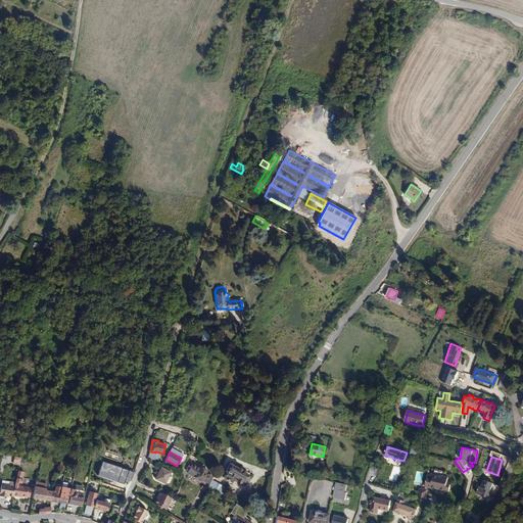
[(237,467),(230,464),(226,471),(227,472),(224,477),(232,481),(233,479),(237,482),(237,481),(241,483),(241,484),(243,484),(244,484),(246,480),(248,480),(249,478),(248,476),(249,474),(242,470),(243,468),(238,465),(237,467)]
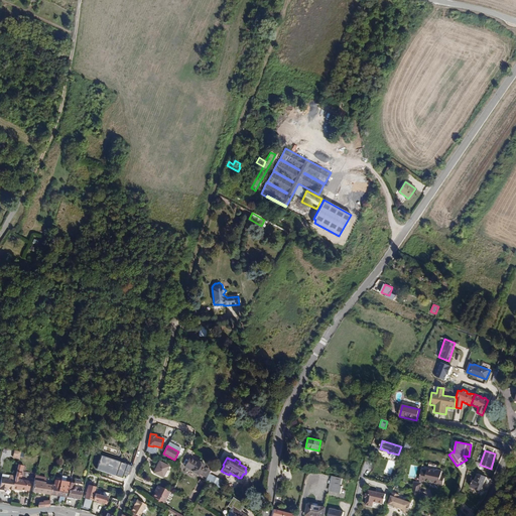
[(198,463),(189,459),(185,466),(199,474),(200,473),(206,477),(210,471),(203,467),(203,465),(198,462),(198,463)]
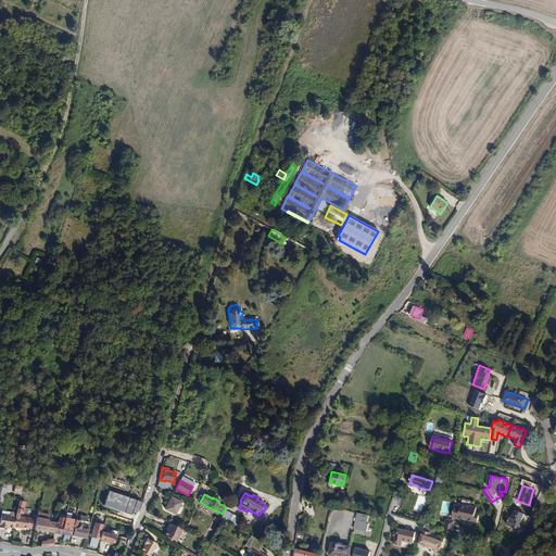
[(176,514),(181,502),(172,497),(165,509),(176,514)]
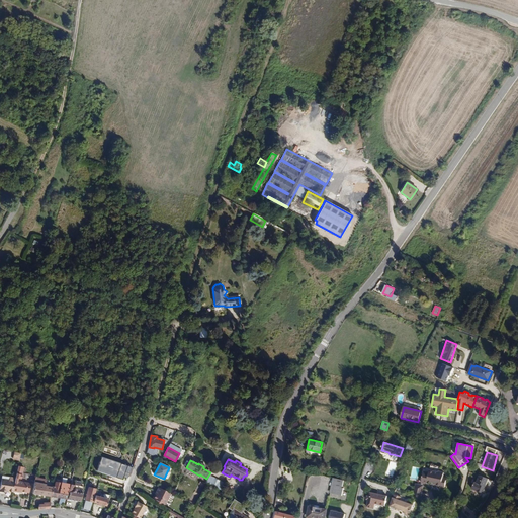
[(424,471),(422,478),(421,483),(424,483),(427,484),(427,483),(441,486),(441,489),(444,490),(447,478),(443,477),(444,472),(439,471),(439,472),(429,470),(429,472),(424,471)]
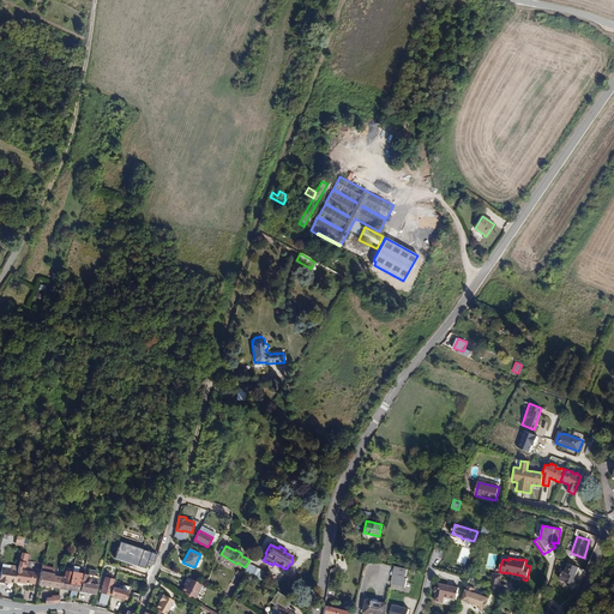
[(579,567),(567,563),(564,571),(561,570),(558,579),(573,584),(579,567)]
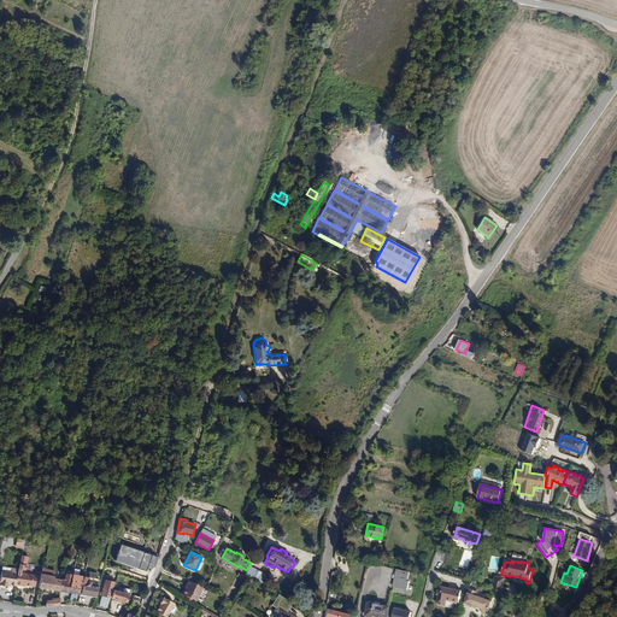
[(263,583),(266,574),(248,566),(245,575),(263,583)]
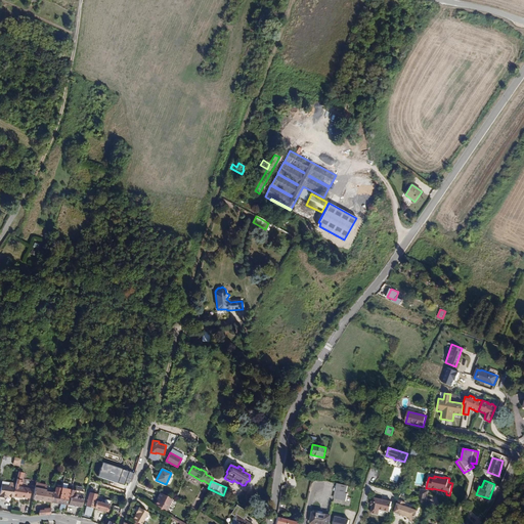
[(15,486),(16,483),(10,482),(9,485),(2,484),(0,496),(5,497),(6,495),(7,496),(13,497),(13,496),(15,486)]
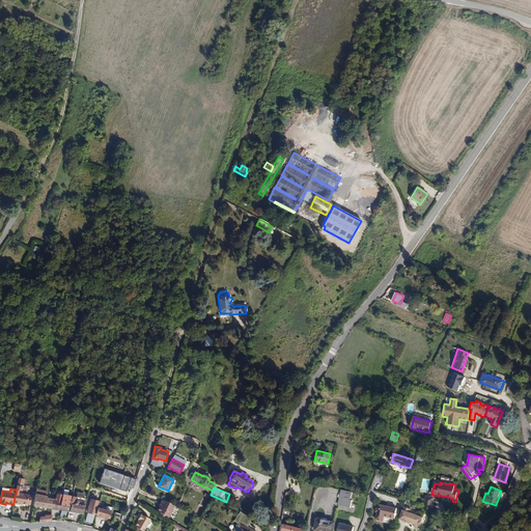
[(427,494),(425,500),(434,501),(435,495),(431,495),(432,490),(430,490),(429,494),(427,494)]
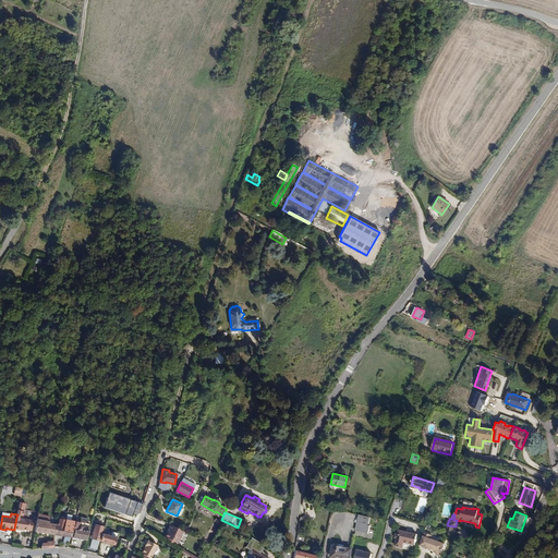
[(368,534),(371,525),(368,525),(371,517),(362,516),(359,531),(368,534)]
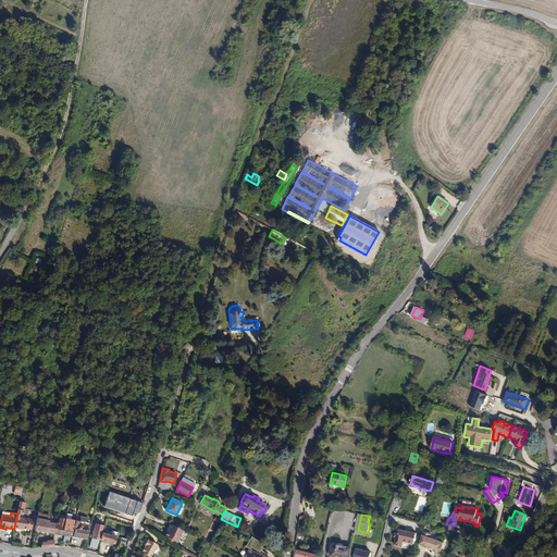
[(375,525),(378,518),(370,516),(368,524),(370,524),(375,525)]
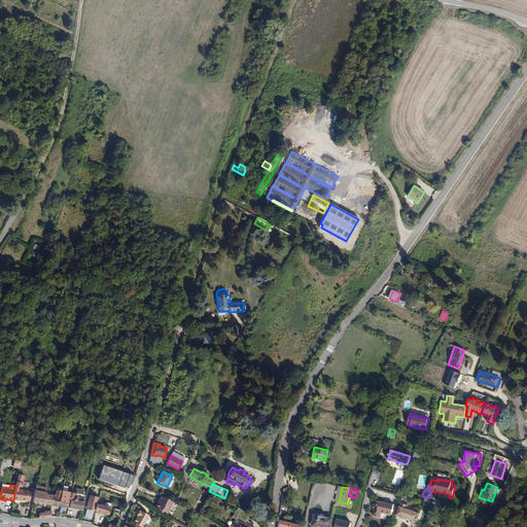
[(31,491),(15,489),(13,499),(22,501),(23,499),(30,500),(31,491)]
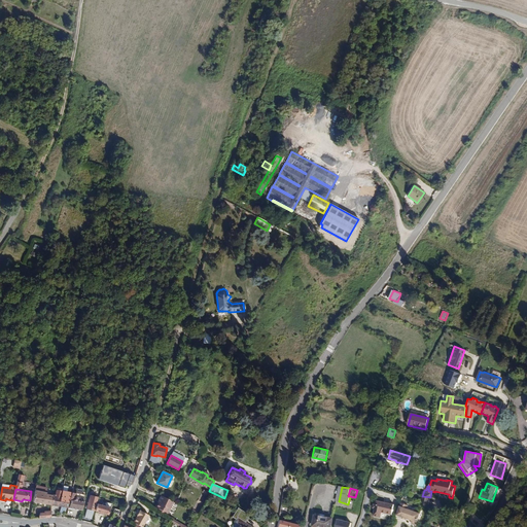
[(118,495),(126,497),(128,491),(120,489),(118,495)]
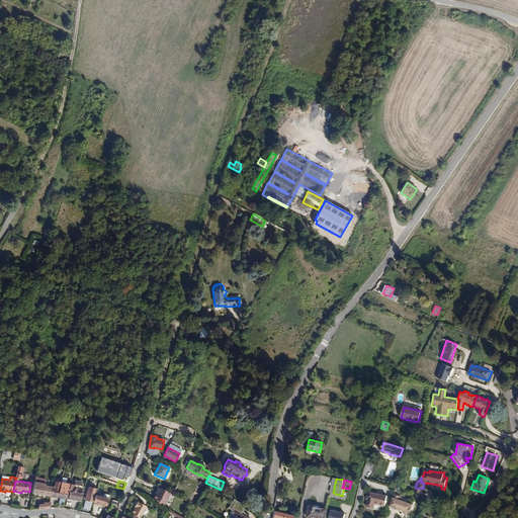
[(54,486),(52,486),(52,487),(50,496),(61,498),(63,498),(64,491),(59,490),(60,483),(55,482),(54,486)]
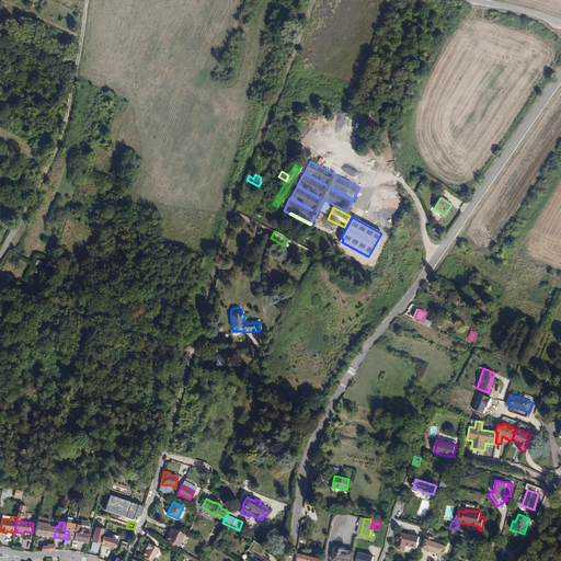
[(76,524),(75,524),(73,531),(76,533),(73,540),(87,542),(90,527),(87,526),(88,524),(81,522),(80,525),(76,524)]
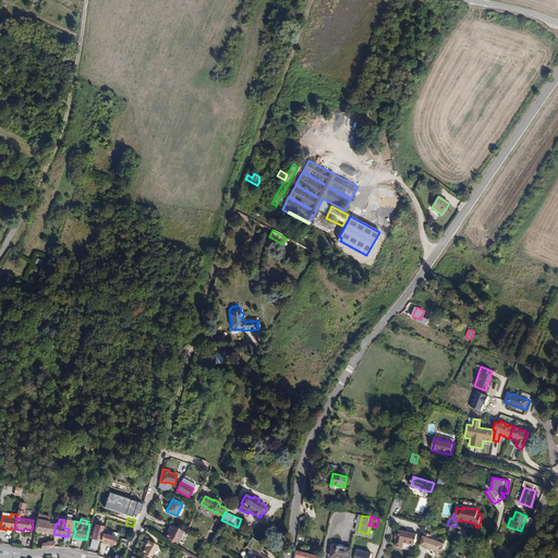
[(53,534),(56,524),(49,523),(49,521),(37,520),(35,531),(53,534)]
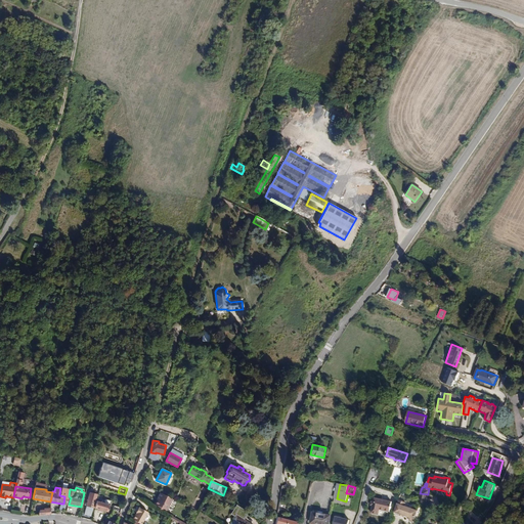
[(61,488),(60,488),(59,495),(64,496),(63,504),(61,504),(59,510),(63,511),(66,504),(68,505),(69,505),(71,497),(69,496),(70,489),(61,488)]
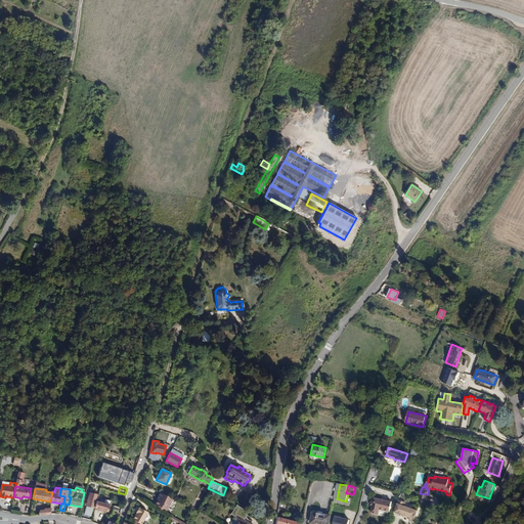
[(91,516),(96,494),(89,493),(87,501),(85,501),(84,505),(86,506),(84,515),(91,516)]
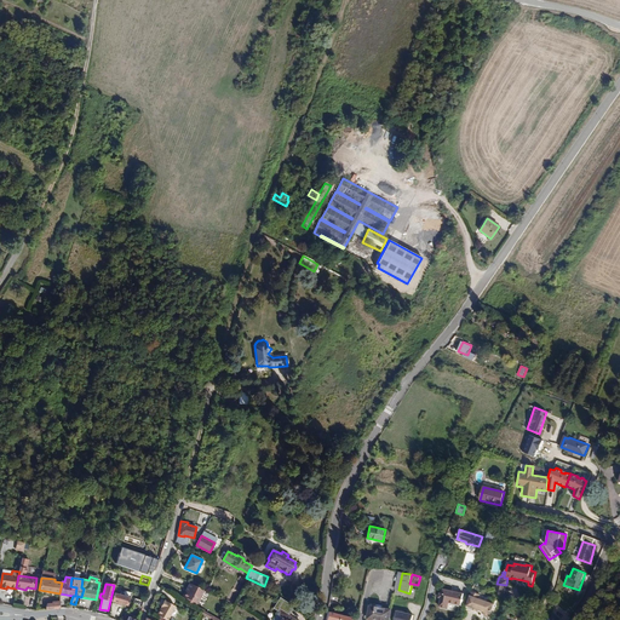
[(199,603),(205,591),(191,584),(184,596),(187,597),(185,600),(195,606),(196,602),(199,603)]
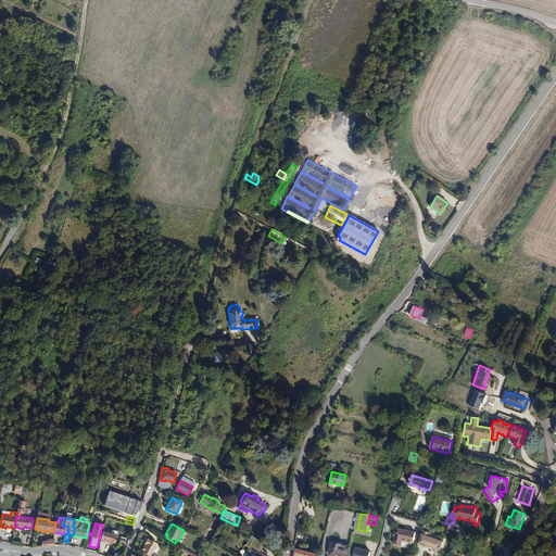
[(445,523),(444,531),(452,535),(454,525),(445,523)]
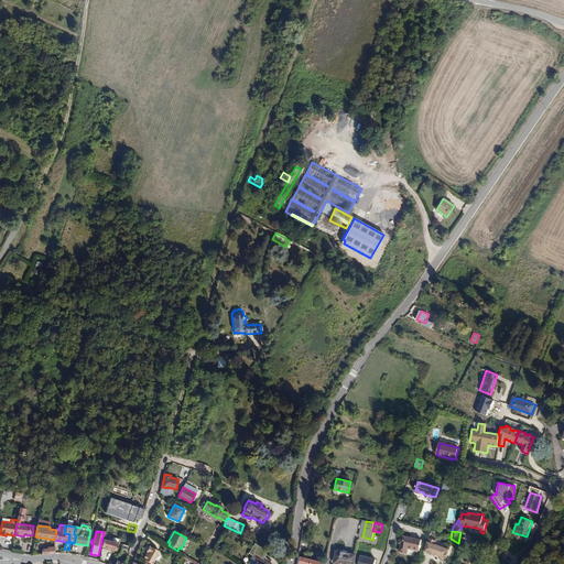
[(403,541),(402,544),(400,552),(408,553),(409,548),(419,550),(422,540),(403,537),(403,541)]
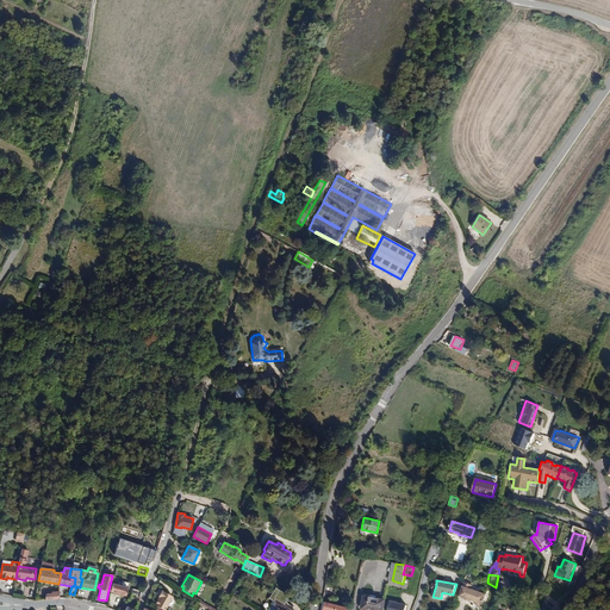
[(473,585),(465,582),(458,599),(466,602),(467,601),(477,604),(477,605),(480,607),(483,605),(486,595),(471,589),(473,585)]
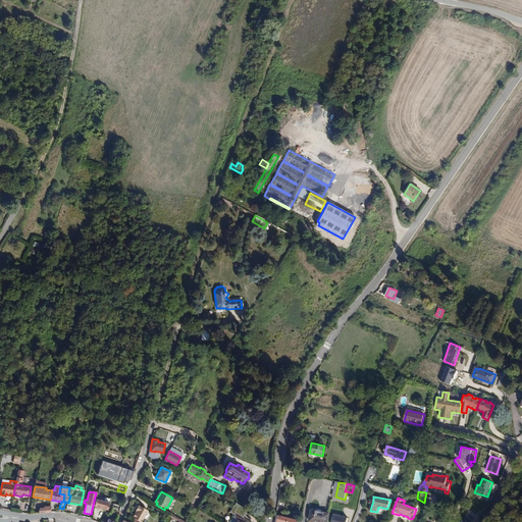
[(101,501),(96,499),(94,506),(107,510),(109,503),(104,501),(104,500),(101,499),(101,501)]
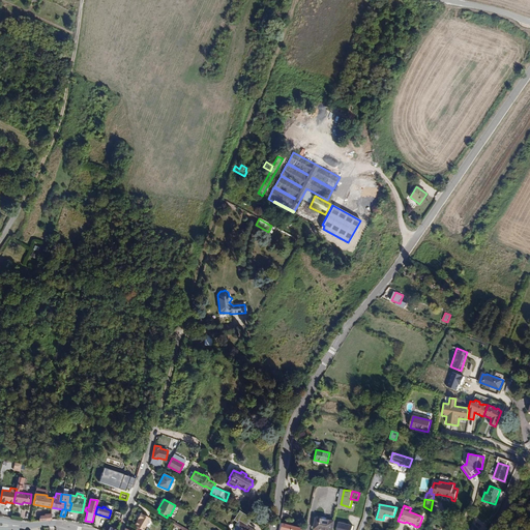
[(141,529),(148,529),(153,522),(141,513),(138,519),(139,519),(135,526),(141,529)]
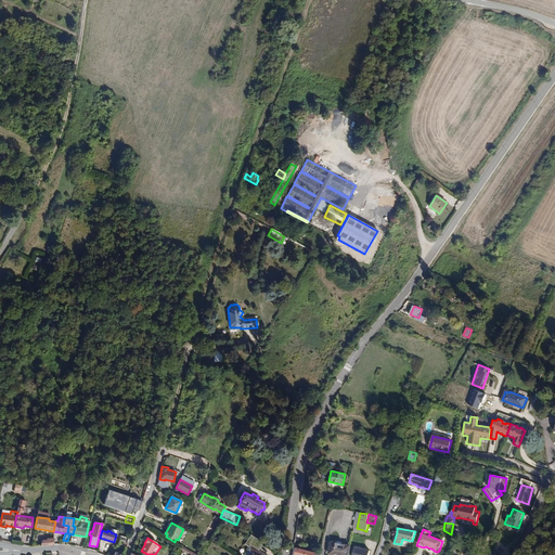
[(348,554),(350,546),(332,543),(330,553),(339,554),(338,554),(348,554)]
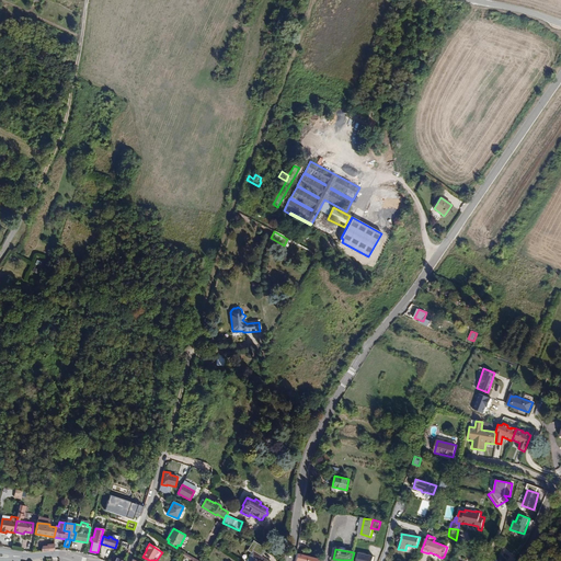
[(247,560),(248,560),(268,560),(253,551),(247,560)]
